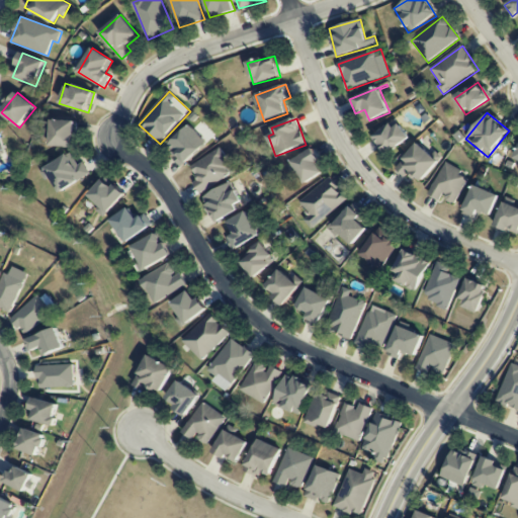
[(74,148),(75,121),(52,120),(51,147),(74,148)]
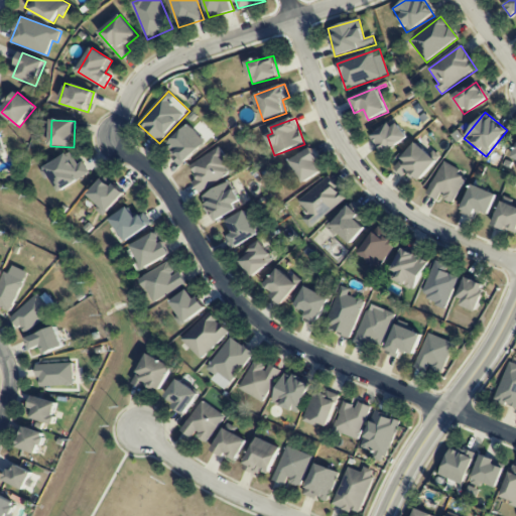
[(372,136),(383,154),(408,139),(397,121),(372,136)]
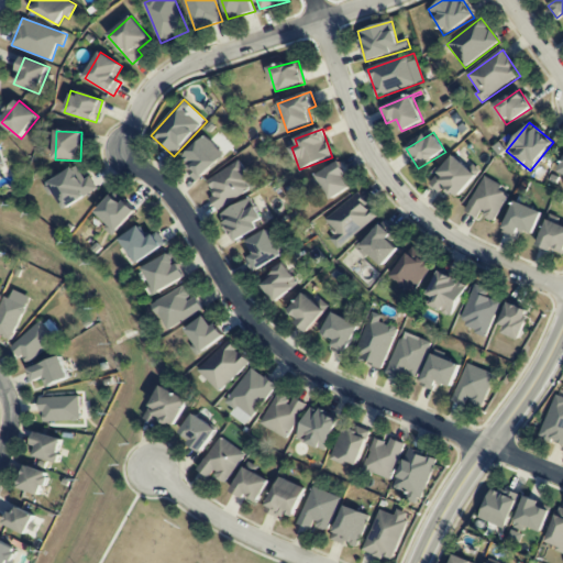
[(199,180),(225,156),(206,136),(179,161),(199,180)]
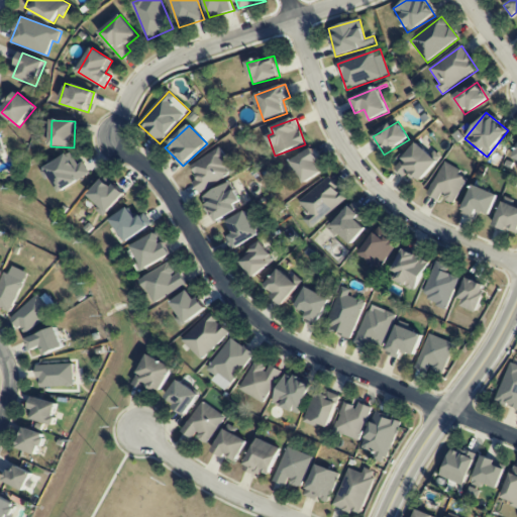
[(395,170),(405,177),(408,173),(421,183),(438,161),(416,143),(395,170)]
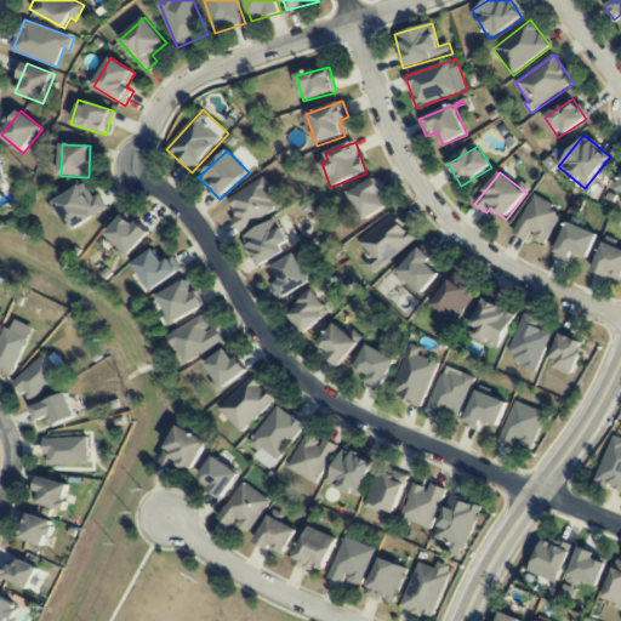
[(349,193),(364,221),(387,209),(381,195),(385,193),(376,178),(349,193)]
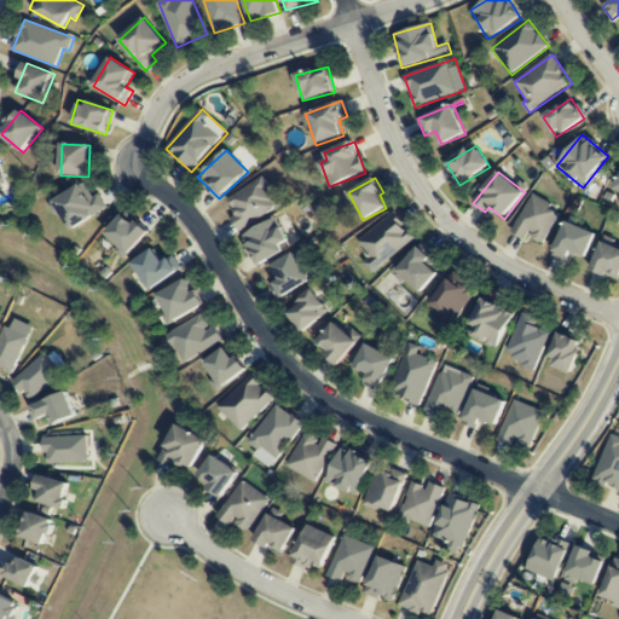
[(227,200),(237,214),(231,219),(239,232),(278,207),(261,179),(227,200)]
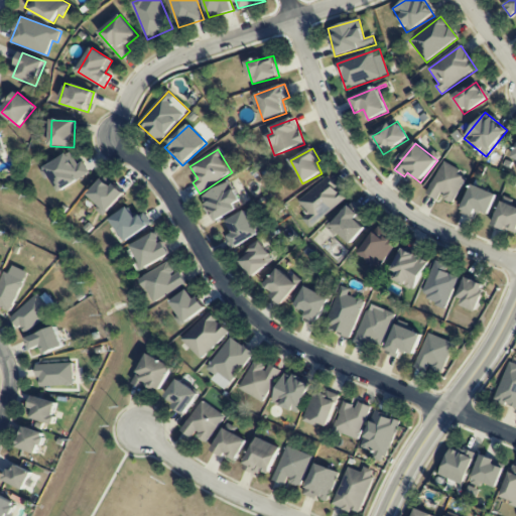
[(60,192),(91,174),(82,160),(75,164),(68,154),(44,167),(60,192)]
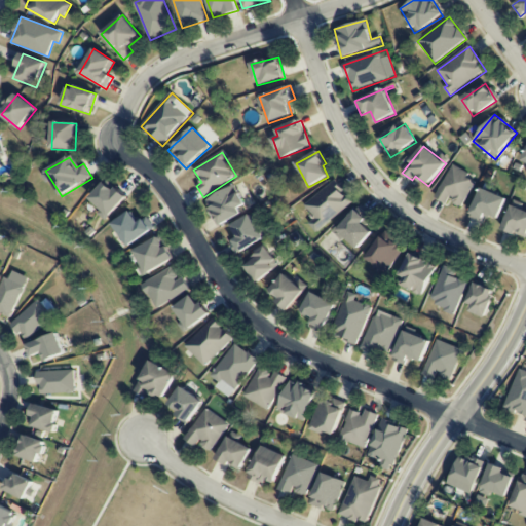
[(449,204),(449,202),(463,208),(476,178),(449,166),(437,199),(449,204)]
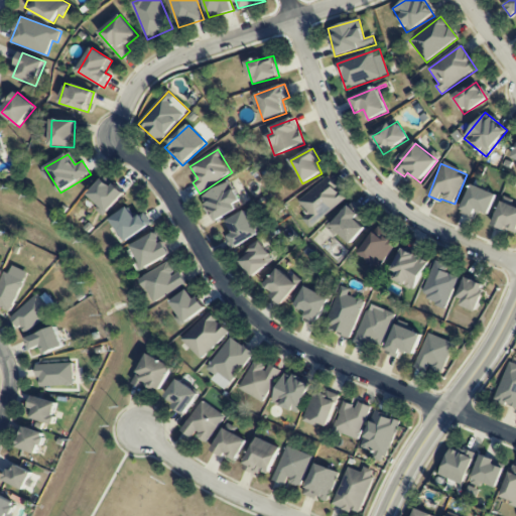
[(310,228),(346,200),(328,177),(298,202),(309,215),(303,219),(310,228)]
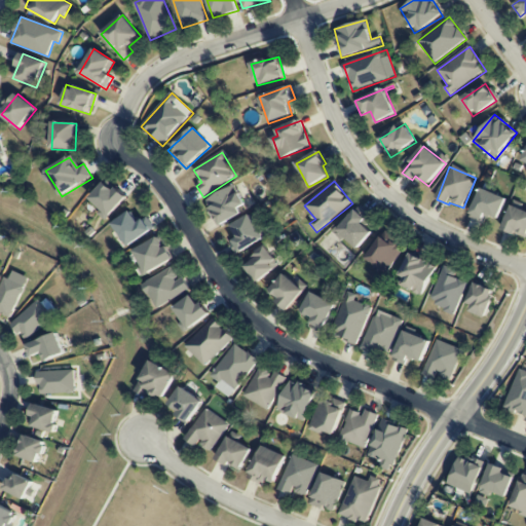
[(106,221),(128,198),(116,187),(113,190),(105,183),(90,198),(102,210),(99,214),(106,221)]
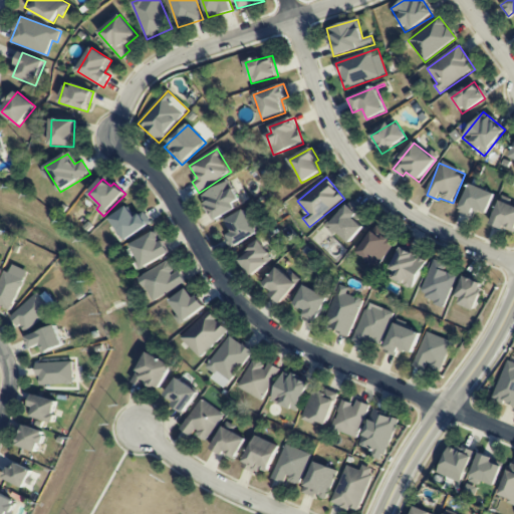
[(201,194),(212,219),(241,207),(231,182),(201,194)]
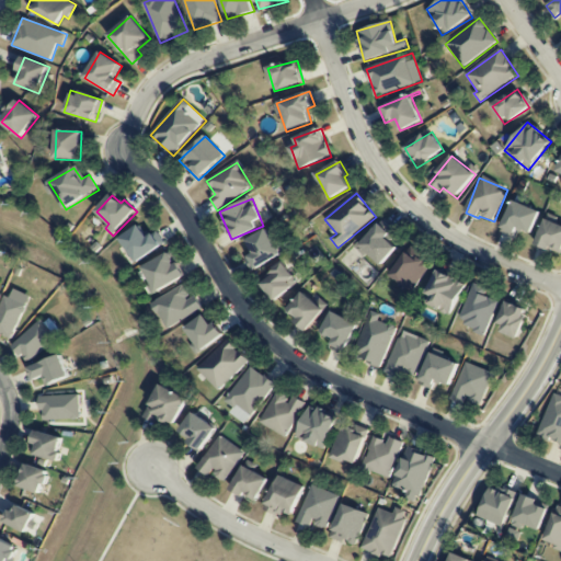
[(531,235),(540,212),(513,201),(501,232),(514,237),(517,229),(531,235)]
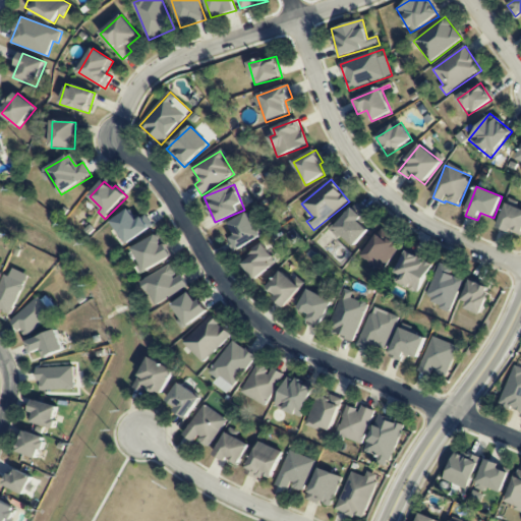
[(498,228),(520,236),(520,209),(506,204),(498,228)]
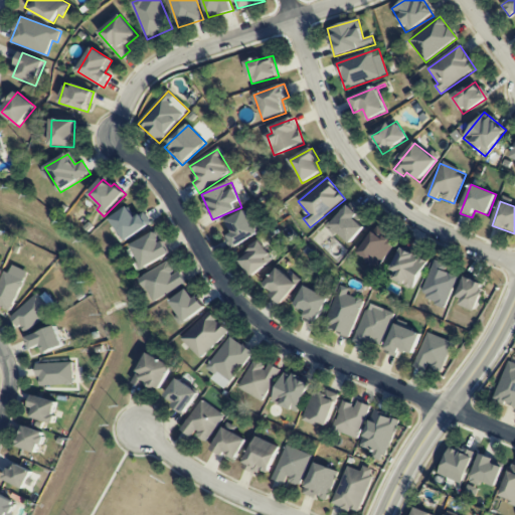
[(364,228),(355,219),(359,215),(348,205),(328,226),(348,245),(364,228)]
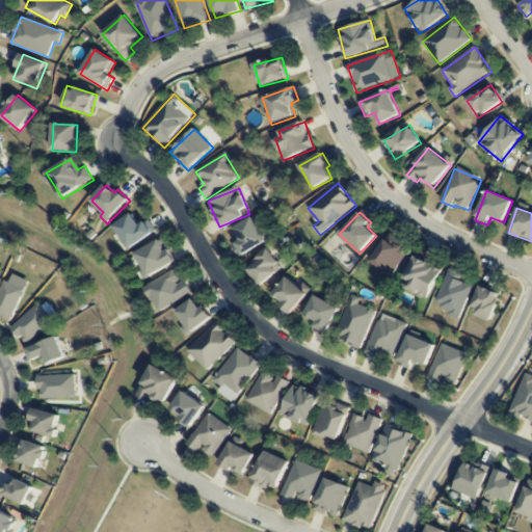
[(154,234),(144,221),(140,224),(132,214),(114,227),(130,250),(154,234)]
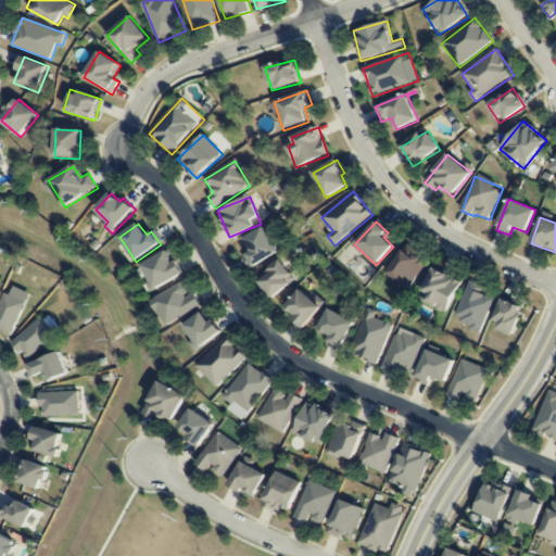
[(243,256),(250,269),(279,253),(265,227),(244,239),(252,252),(243,256)]
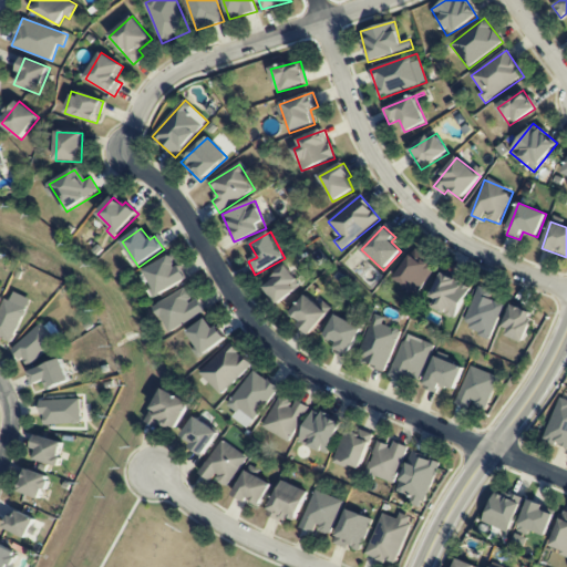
[(394,279),(418,295),(434,270),(411,255),(394,279)]
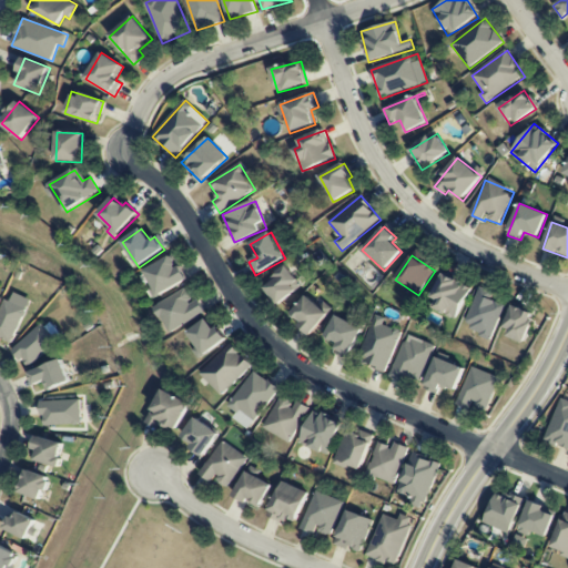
[(188,280),(181,266),(178,269),(170,256),(144,271),(153,287),(149,290),(154,298),(188,280)]
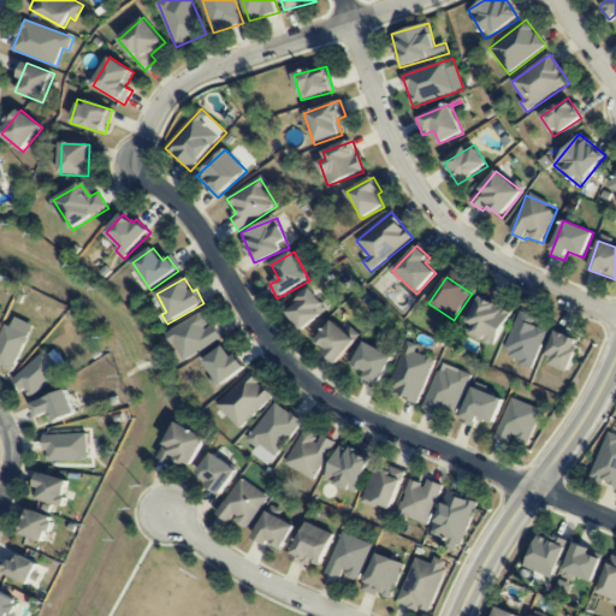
[(300,330),(327,309),(313,290),(285,311),(300,330)]
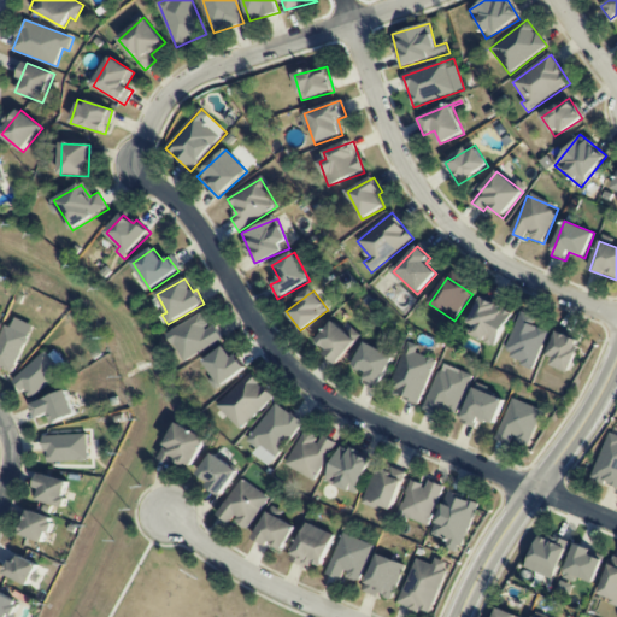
[(497,345),(512,312),(481,298),(465,330),(497,345)]
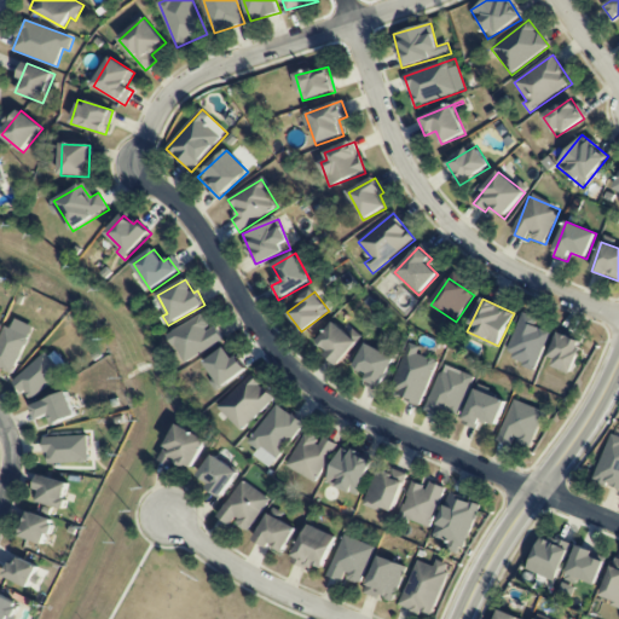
[(534,327),(538,319),(522,312),(504,357),(536,369),(550,333),(534,327)]
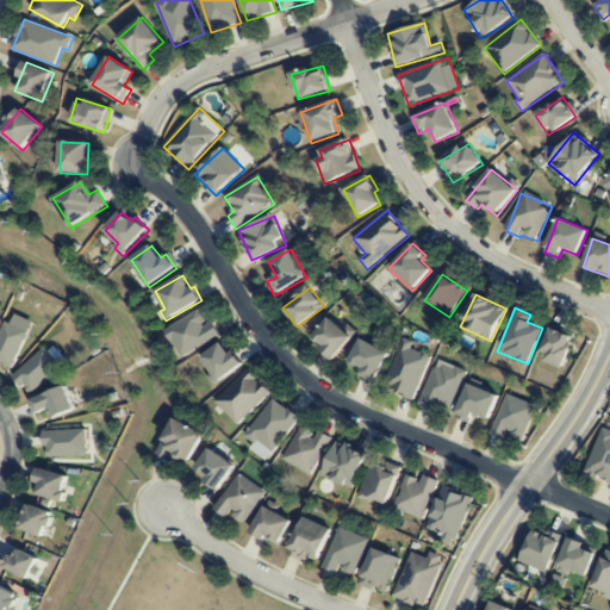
[(212,322),(206,325),(198,310),(163,330),(181,359),(221,336),(212,322)]
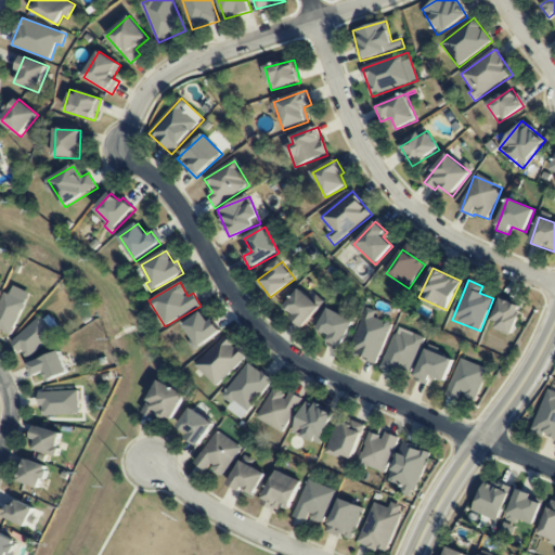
[(0,333),(13,338),(28,292),(13,286),(10,295),(2,293),(0,299),(0,333)]
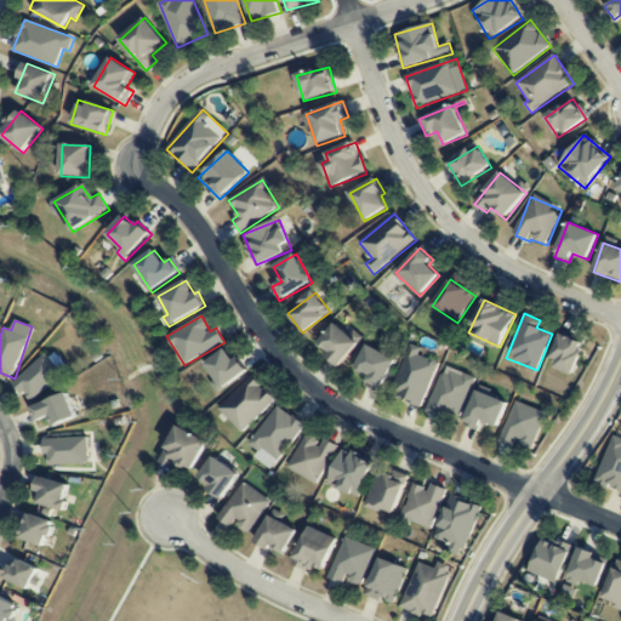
[(315,346),(340,368),(359,345),(336,324),(315,346)]
